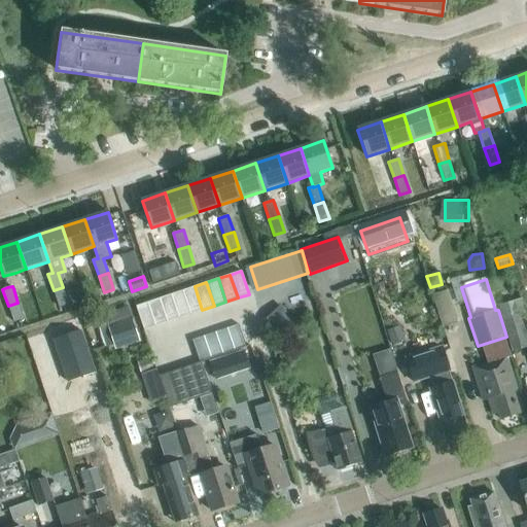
[(195,286),(182,290),(190,314),(202,310),(195,286)]
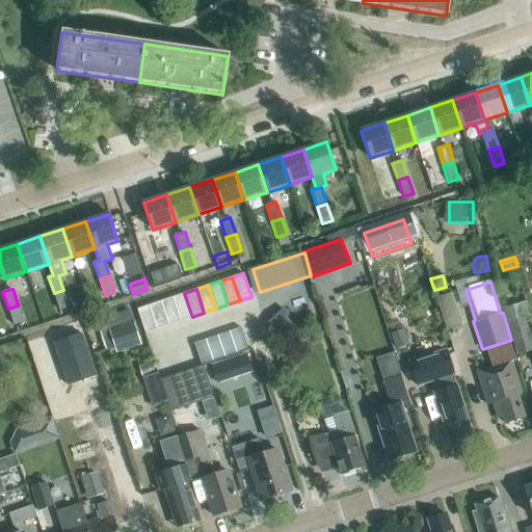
[(69,308),(63,290),(54,293),(59,311),(69,308)]
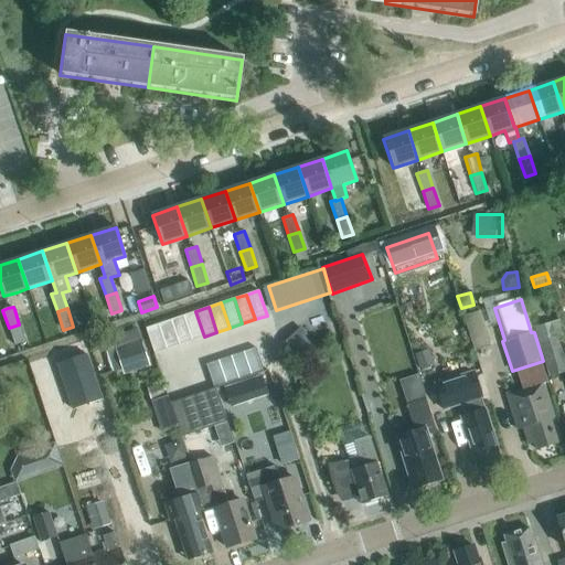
[(471,313),(481,347),(496,342),(486,309),(471,313)]
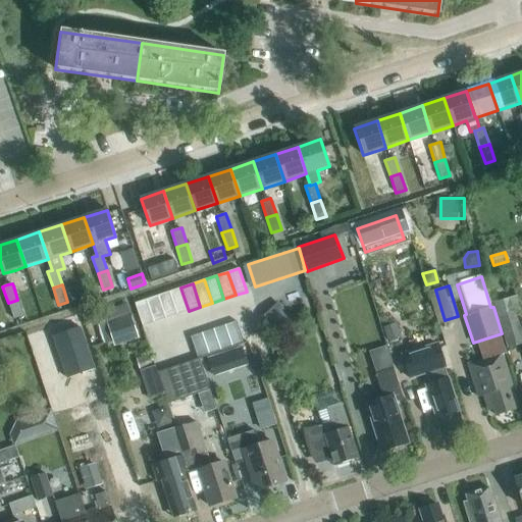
[(180,288),(169,292),(177,315),(189,311),(180,288)]
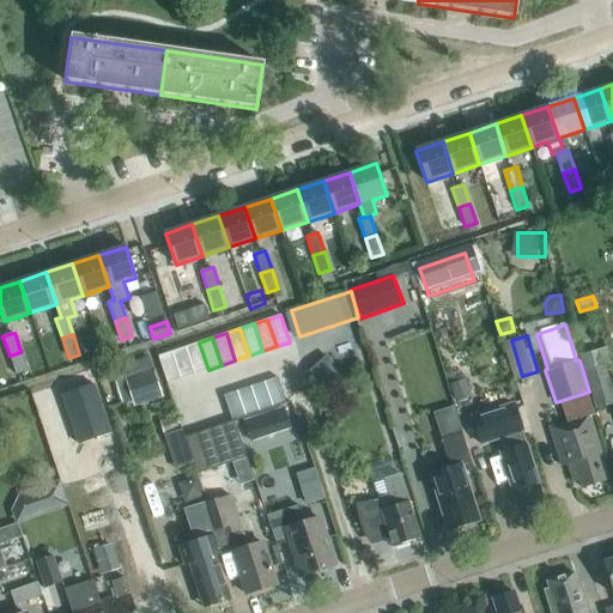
[(199,343),(186,347),(194,374),(208,370),(199,343)]
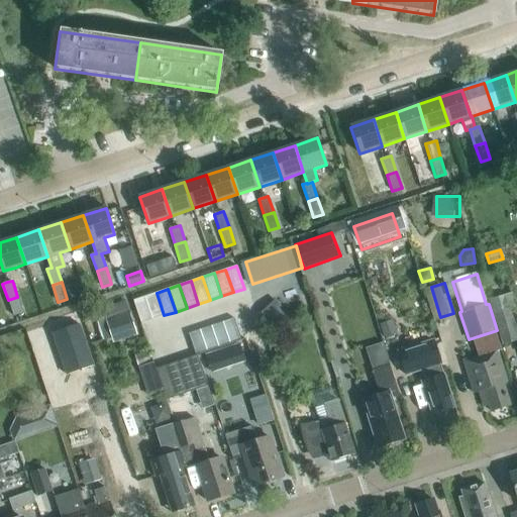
[(157,293),(144,296),(152,319),(164,315),(157,293)]
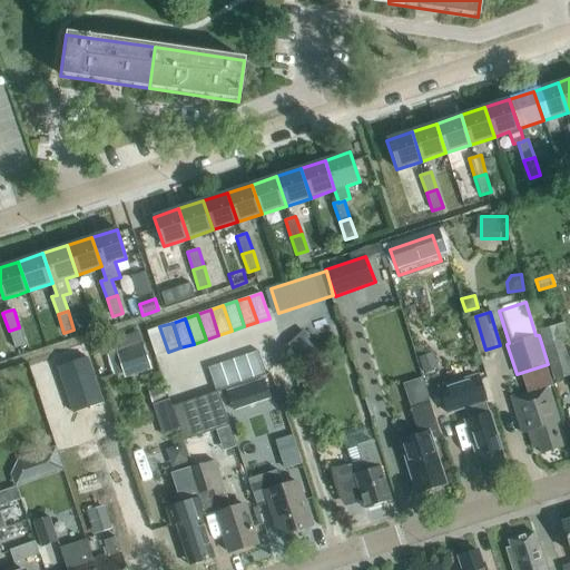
[(569,375),(569,365),(562,341),(569,338),(564,323),(539,331),(554,381),(569,375)]
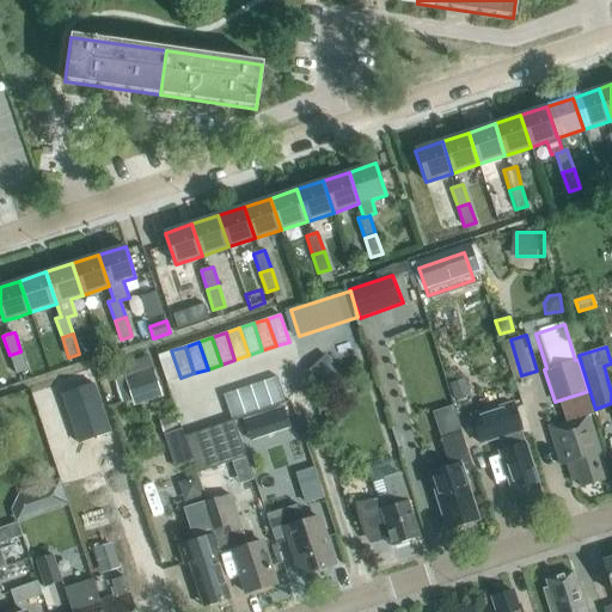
[(171,350),(158,355),(167,383),(181,378),(171,350)]
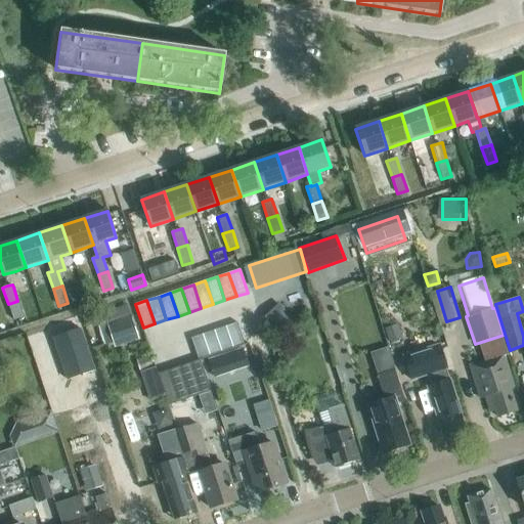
[(24,317),(17,301),(8,304),(13,321),(24,317)]
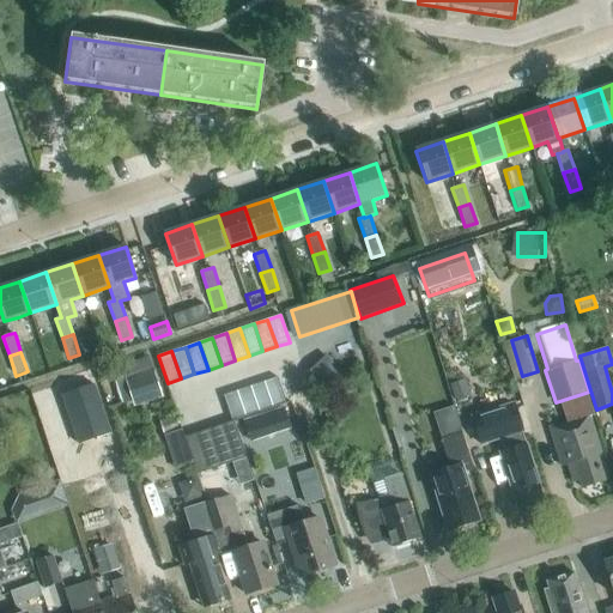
[(327,366),(332,363),(325,356),(305,374),(325,394),(339,380),(327,366)]
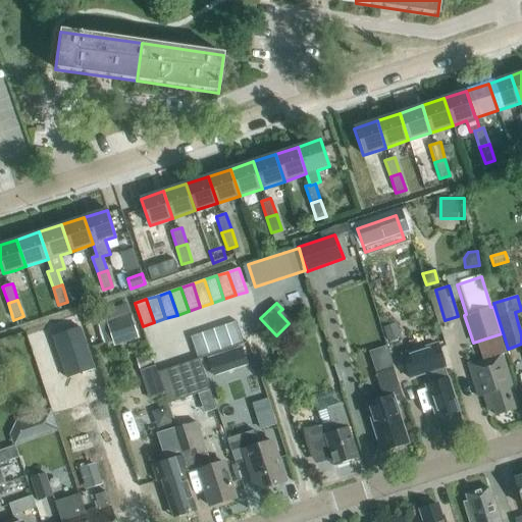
[(139,338),(127,305),(103,313),(114,347),(139,338)]
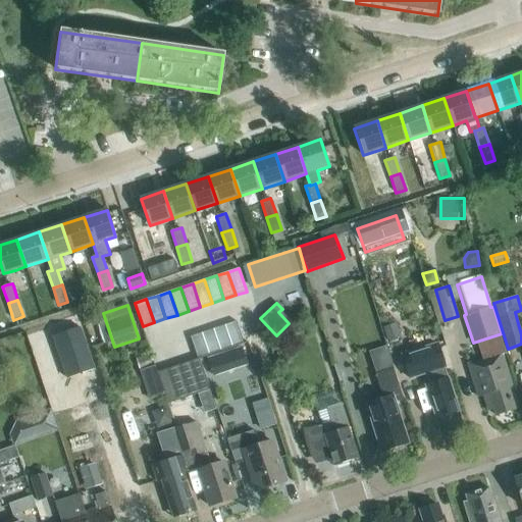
[(52,336),(66,379),(95,369),(80,327),(52,336)]
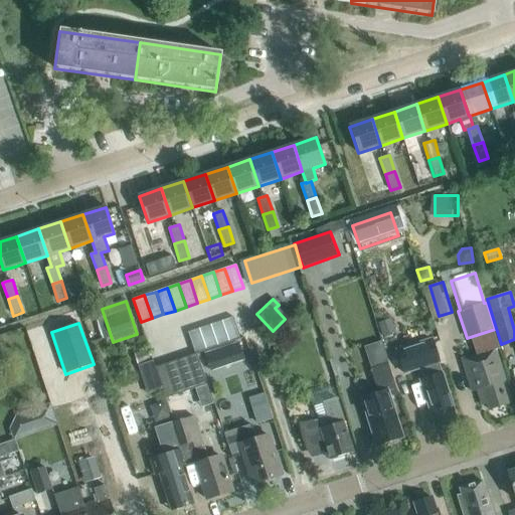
[(438,362),(439,362),(431,338),(395,349),(403,374),(419,368),(422,379),(419,380),(435,427),(439,426),(442,427),(452,423),(454,421),(457,420),(438,362)]
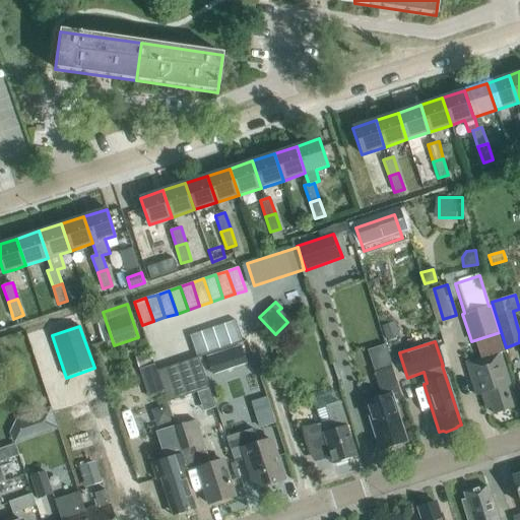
[(242,343),(207,354),(213,373),(249,362),(242,343)]
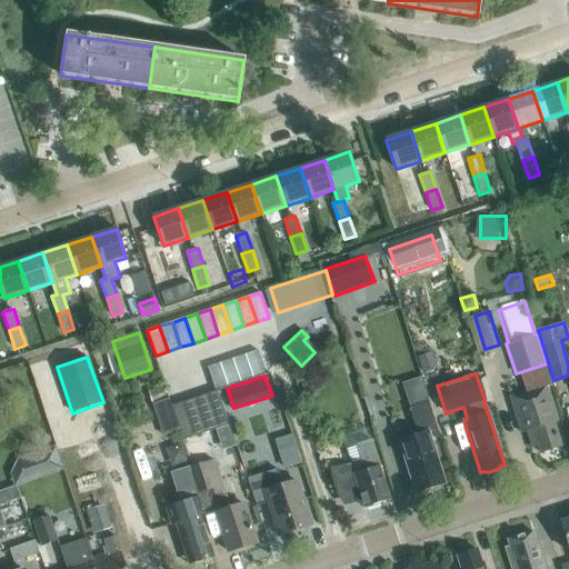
[(557,421),(546,386),(510,397),(521,432),(527,431),(532,447),(538,445),(540,452),(560,446),(553,422),(557,421)]
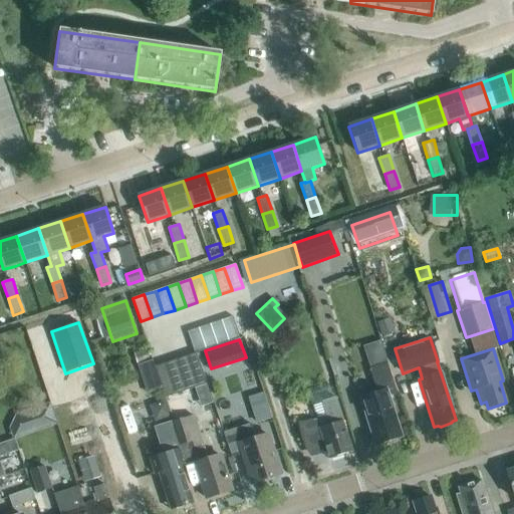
[(148,349),(135,353),(138,364),(152,360),(148,349)]
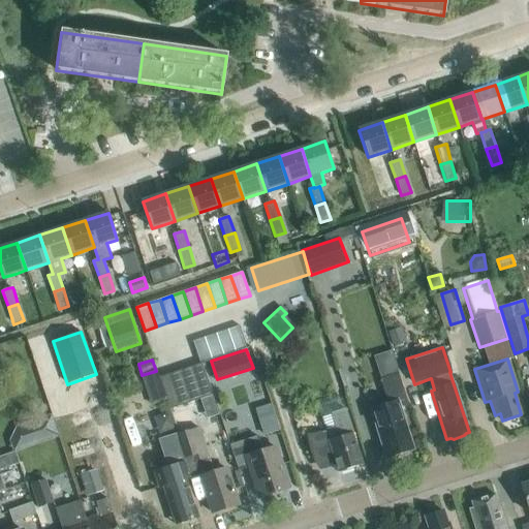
[(201,364),(159,378),(162,387),(170,410),(213,396),(201,364)]
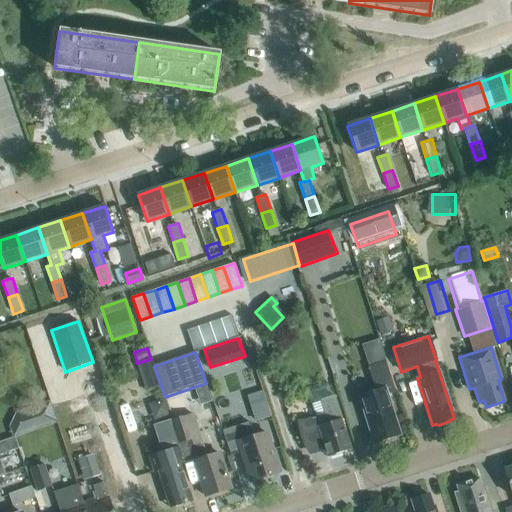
[(395,392),(385,363),(369,368),(376,391),(359,396),(374,443),(400,435),(387,394),(395,392)]
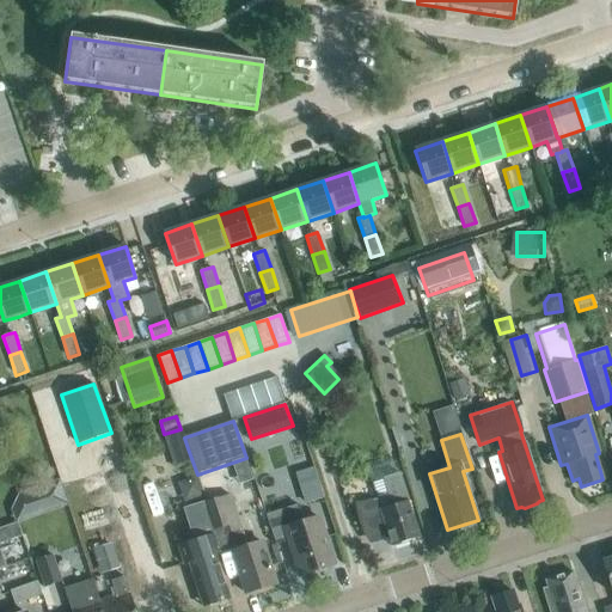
[(318,465),(303,471),(312,501),(329,495),(318,465)]
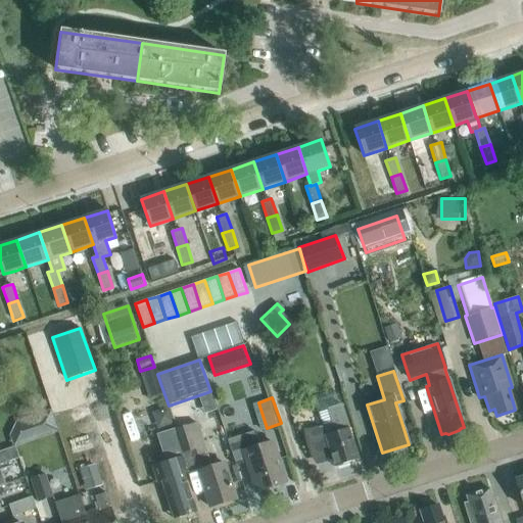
[(359,460),(348,428),(349,428),(342,405),(329,409),(336,432),(326,435),(324,428),(306,431),(306,433),(306,437),(307,441),(307,444),(310,448),(311,453),(313,457),(315,460),(317,462),(332,457),(335,467),(359,460)]
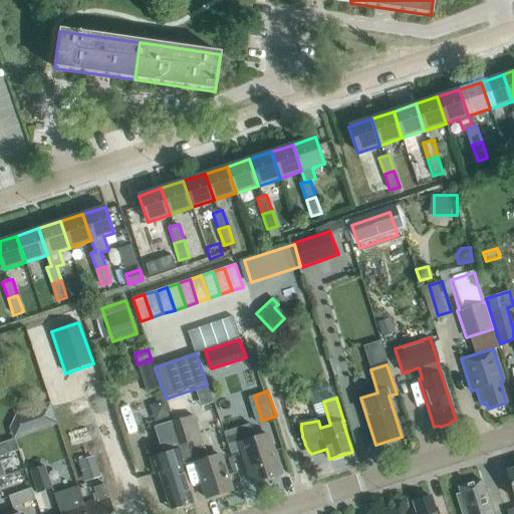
[(158,422),(172,417),(166,400),(153,405),(158,422)]
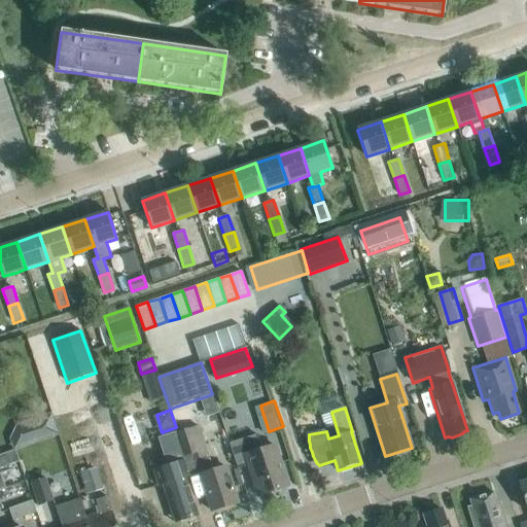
[(48,416),(32,422),(38,438),(55,432),(48,416)]
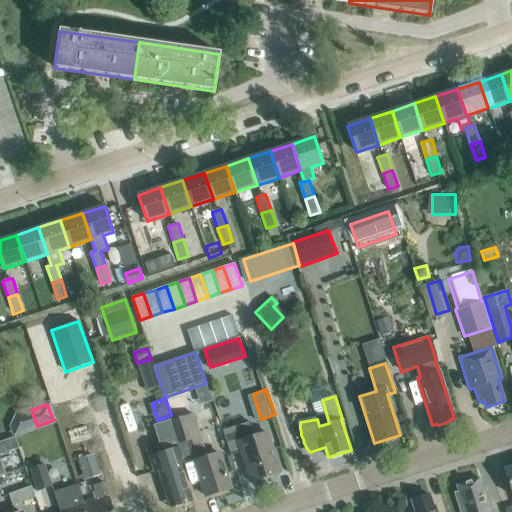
[(193,413),(170,421),(178,444),(182,459),(192,456),(205,496),(230,488),(219,453),(207,457),(202,443),(193,413)]
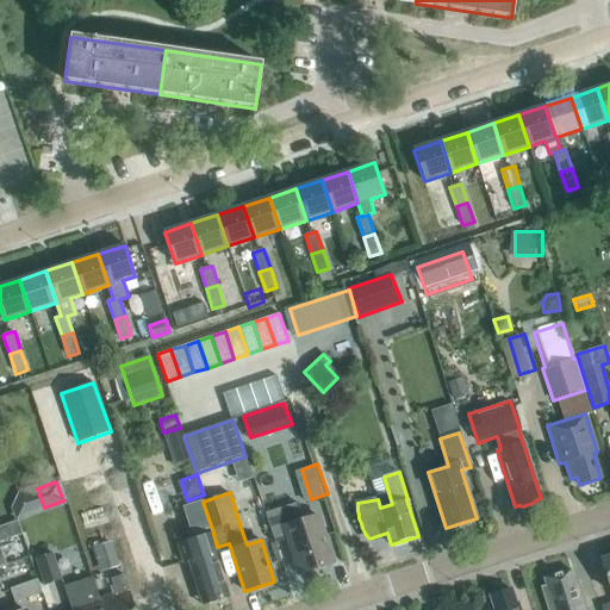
[(194,535),(175,541),(182,564),(188,561),(203,605),(229,597),(215,552),(218,551),(212,529),(203,502),(185,506),(194,535)]
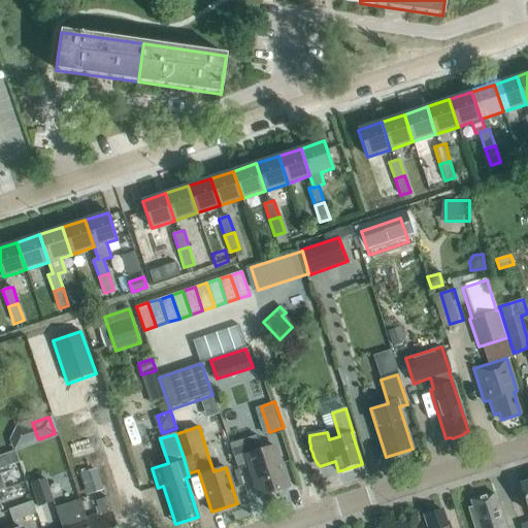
[(259,496),(288,488),(275,447),(262,451),(258,435),(230,444),(238,470),(250,466),(259,496)]
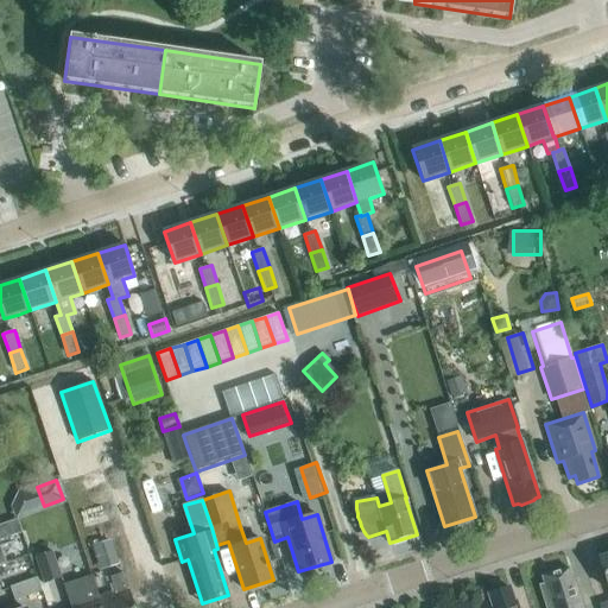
[(0,540),(21,533),(16,519),(0,524),(0,540)]
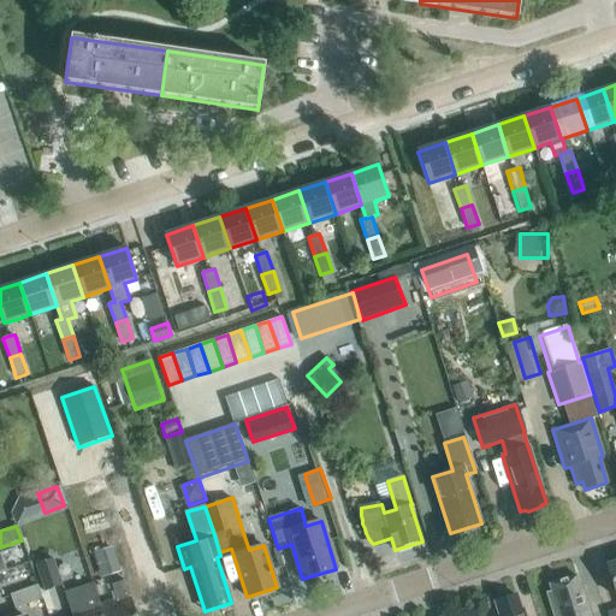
[(116,560),(111,545),(93,551),(98,566),(116,560)]
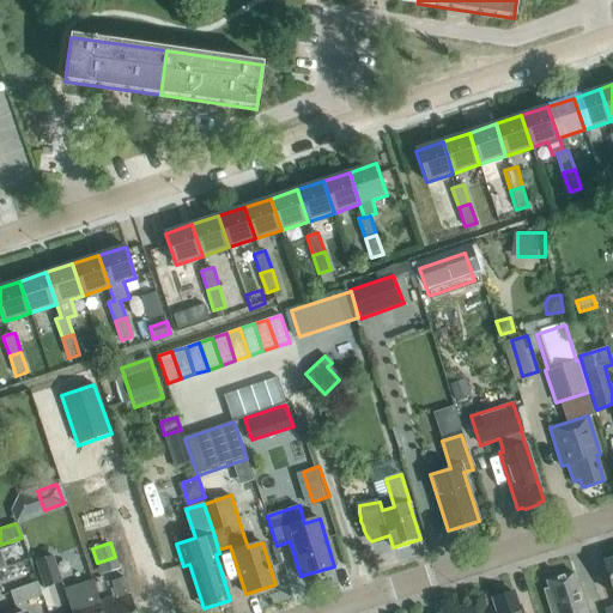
[(44,589),(61,584),(52,557),(35,563),(44,589)]
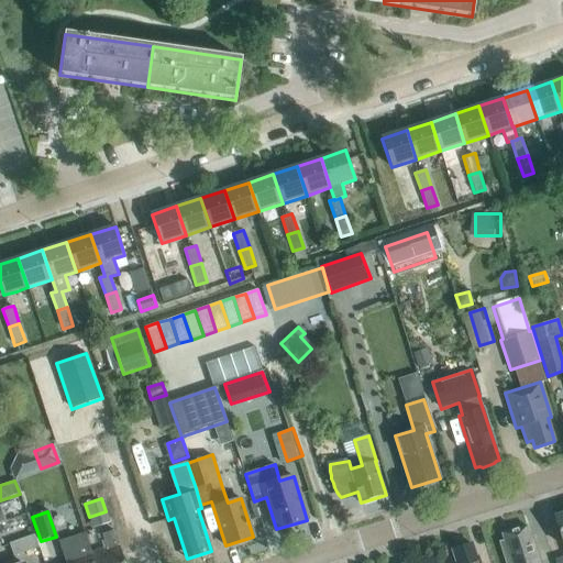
[(504,553),(506,562),(538,562),(527,526),(501,534),(507,552),(504,553)]
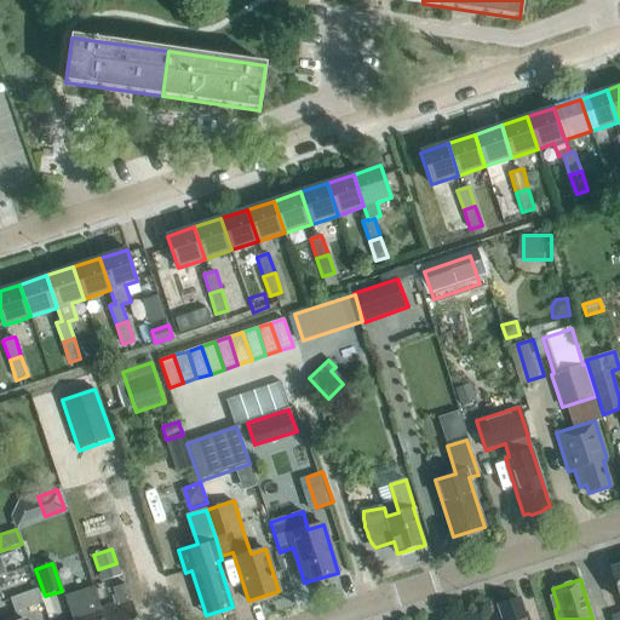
[(136,619),(130,600),(125,584),(113,589),(118,603),(101,609),(104,619),(136,619)]
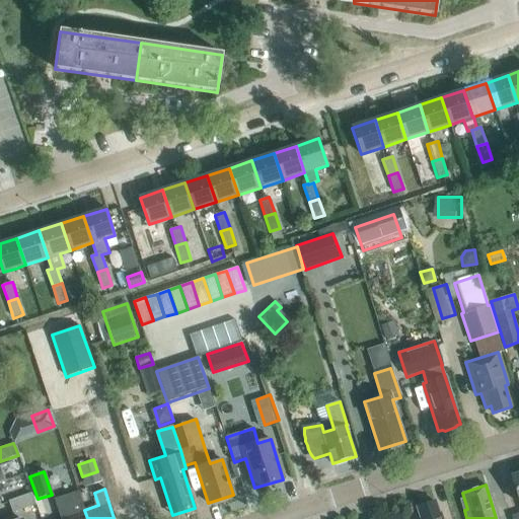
[(87,518),(84,510),(78,492),(54,500),(60,518),(87,518)]
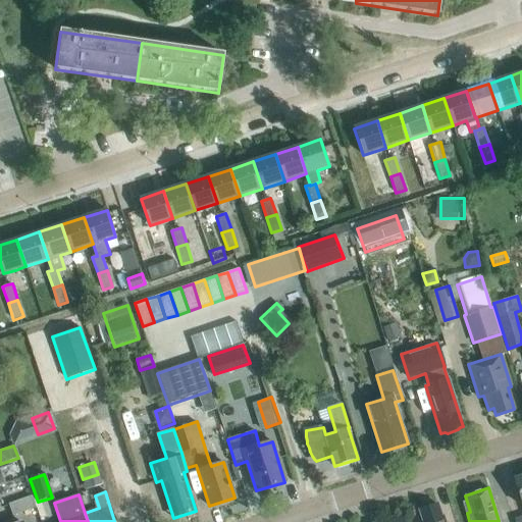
[(36,508),(32,496),(8,504),(12,516),(36,508)]
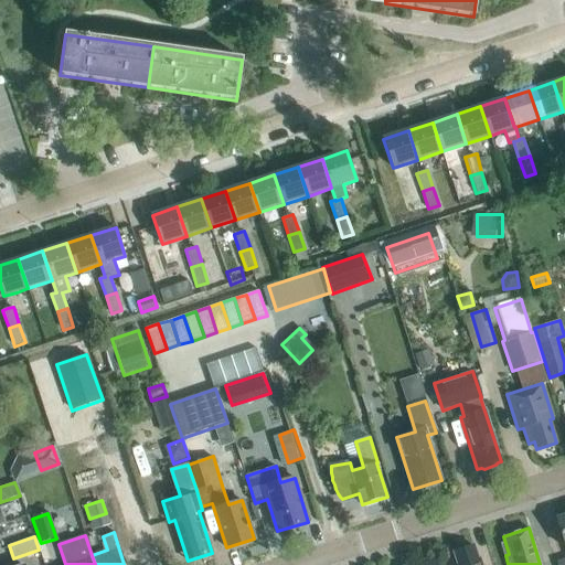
[(457,564),(481,564),(480,558),(478,558),(473,545),(454,552),(458,564),(457,564)]
